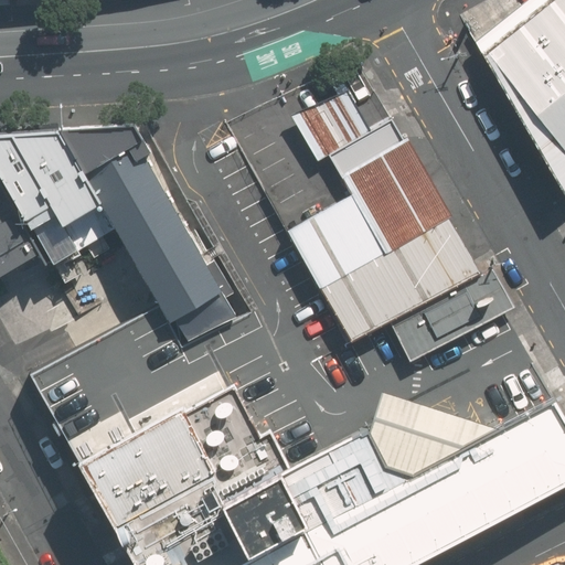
[(564,188),(564,0),(552,0),(488,53),(563,189),(564,188)]
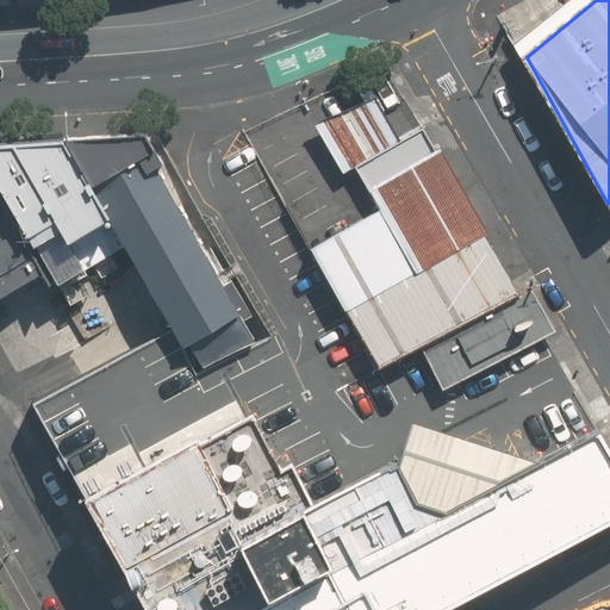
[(520,294),(405,79),(318,124),(344,172),(359,163),(379,200),(305,238),(375,371),(421,346),(520,294)]
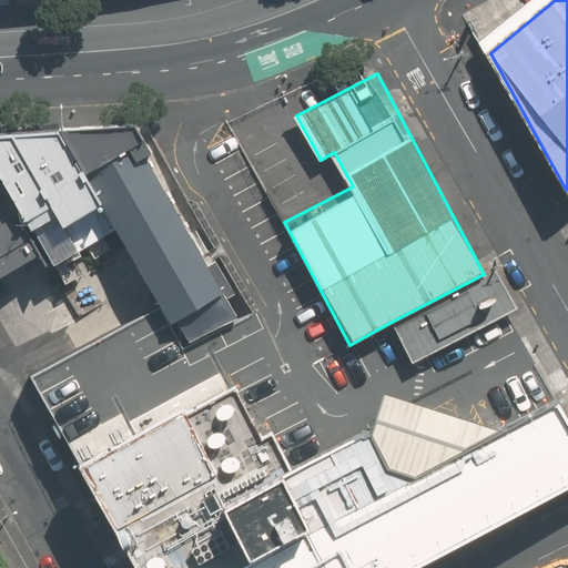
[(229,288),(135,129),(62,131),(102,201),(171,322),(229,288)]
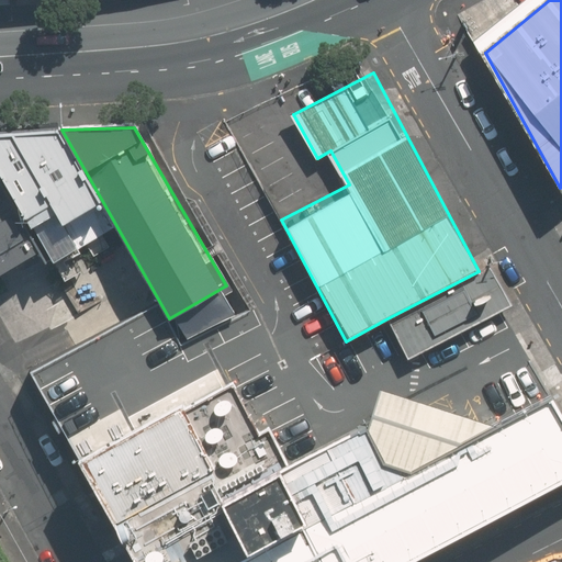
[(0,134),(0,168),(31,226),(56,212),(60,220),(101,199),(62,130),(0,134)]
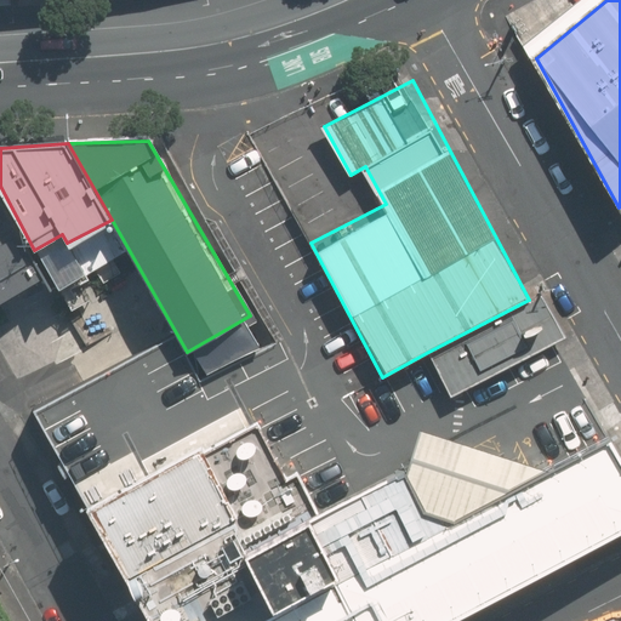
[(30,251),(0,199),(0,300),(44,275),(30,251)]
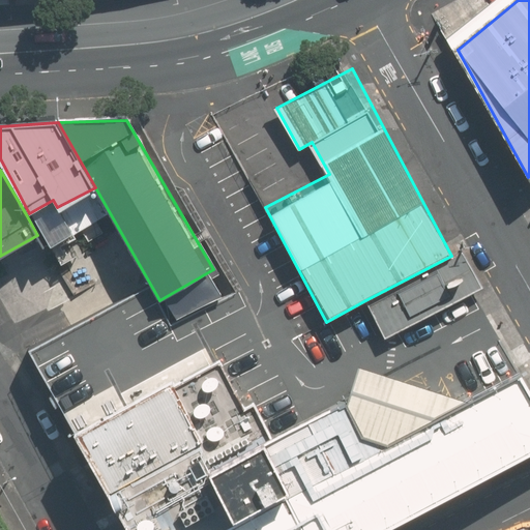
[(451,256),(365,300),(385,339),(472,294),(451,256)]
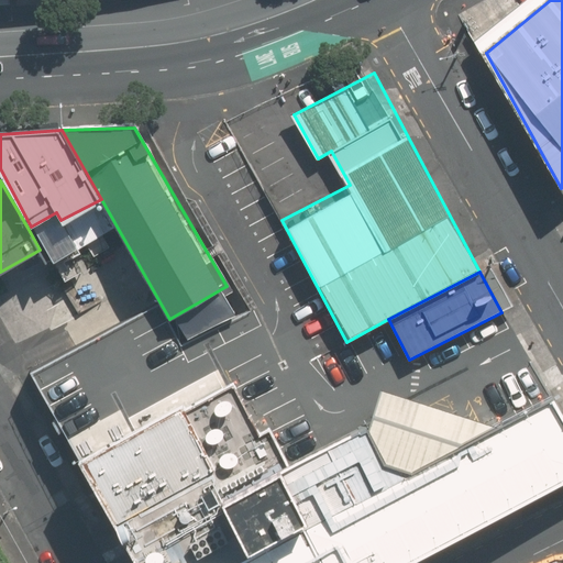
[(83,456),(138,562),(388,562),(453,530),(562,471),(562,418),(550,394),(387,478),(363,432),(279,475),(229,379),(83,456)]
